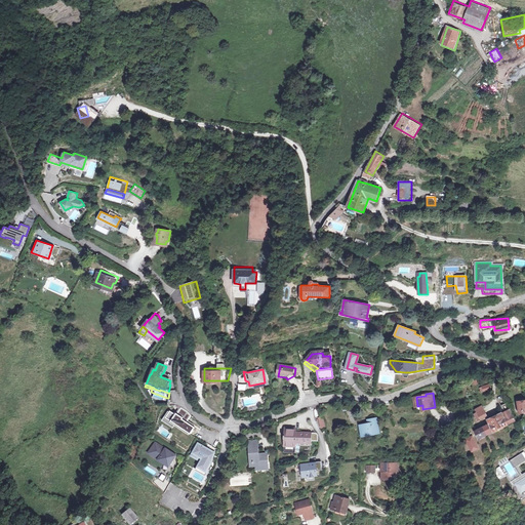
[(481,405),(475,408),(476,411),(474,412),(477,419),(485,415),(481,405)]
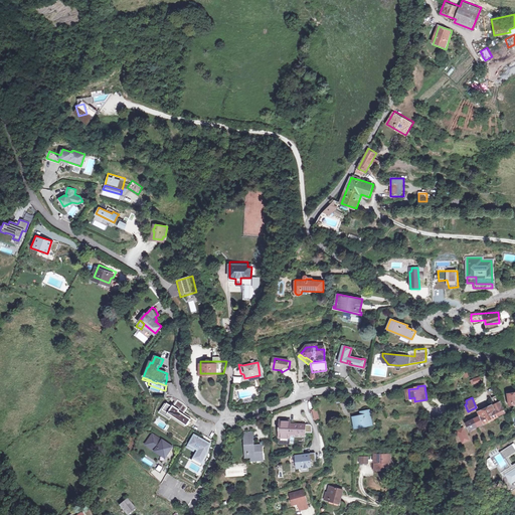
[(167,402),(163,409),(172,415),(187,425),(191,419),(183,414),(187,407),(183,403),(178,400),(174,405),(173,405),(172,406),(167,402)]
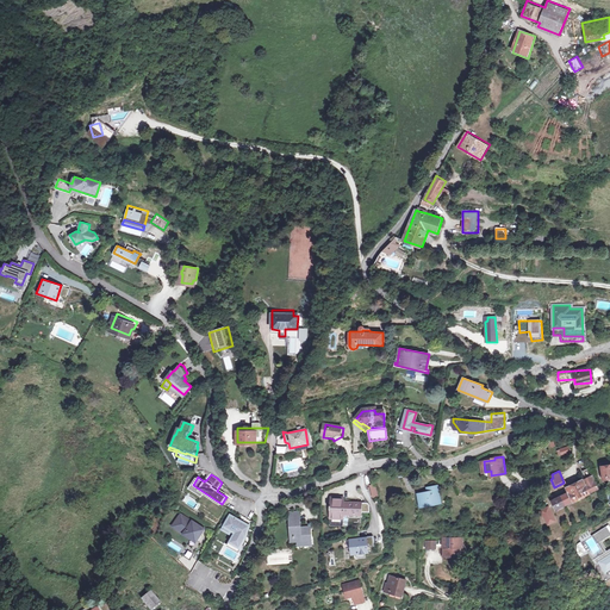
[(551,500),(555,510),(568,503),(597,486),(591,474),(561,491),(564,495),(562,496),(565,499),(561,500),(559,496),(551,500)]
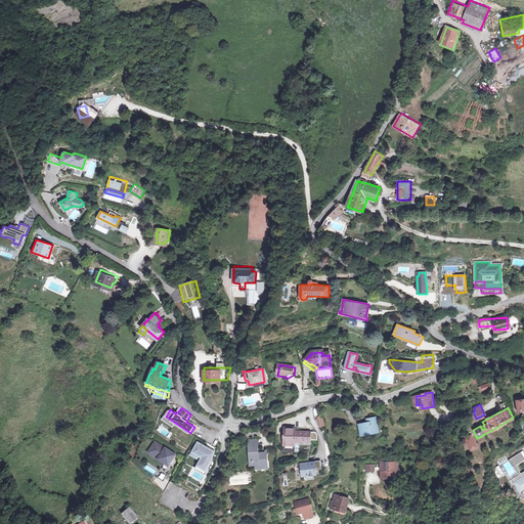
[(325,424),(322,412),(317,413),(320,426),(325,424)]
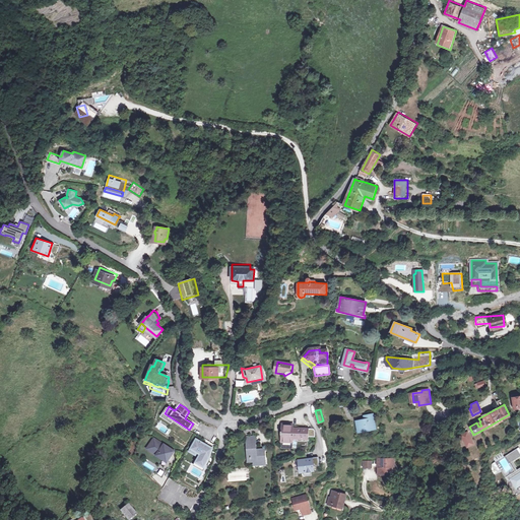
[(174,419),(165,413),(163,416),(172,423),(174,419)]
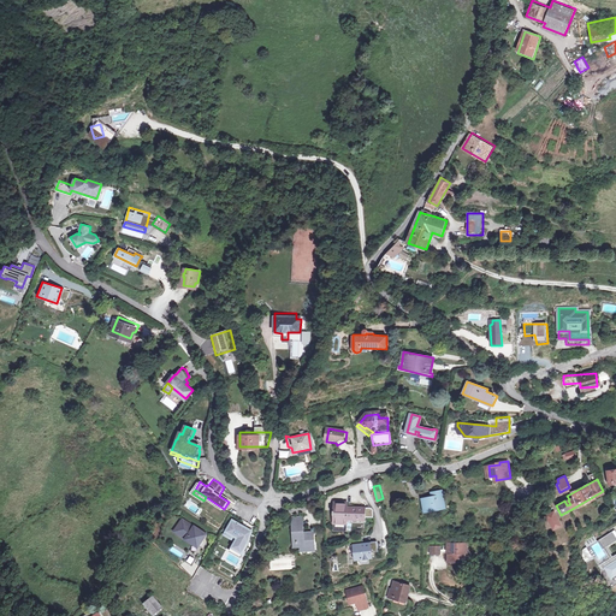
[(434,492),(434,497),(424,498),(426,509),(445,505),(443,490),(434,492)]
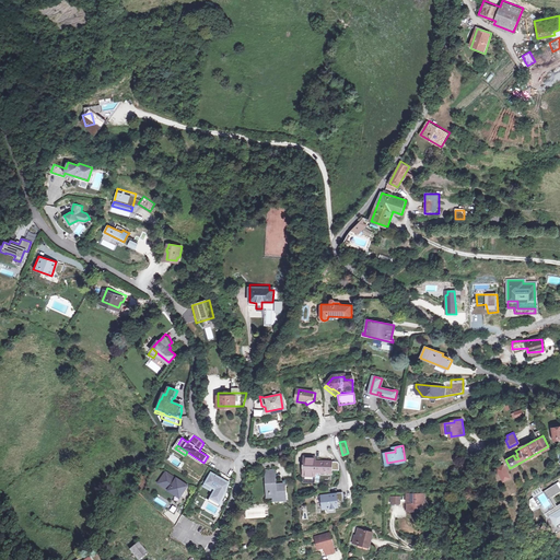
[(316,459),(312,459),(313,455),(304,455),(304,463),(303,463),(303,467),(304,467),(304,475),(316,475),(316,470),(333,471),(333,461),(316,459)]
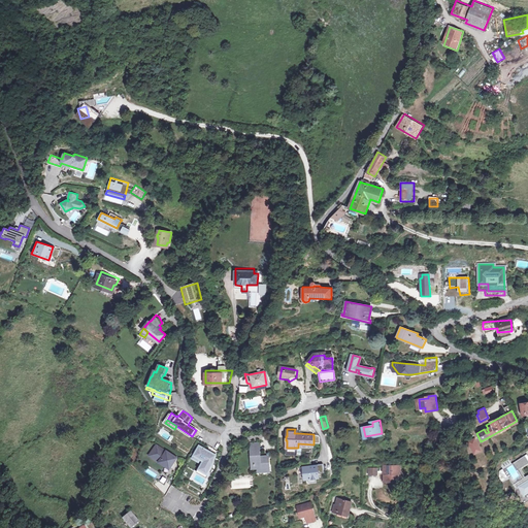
[(509,441),(507,437),(498,442),(500,447),(509,441)]
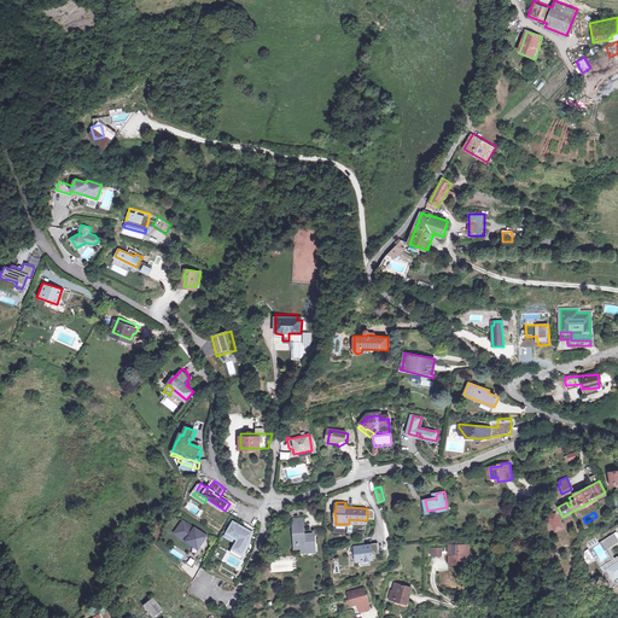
[(555,514),(548,517),(554,531),(560,529),(555,514)]
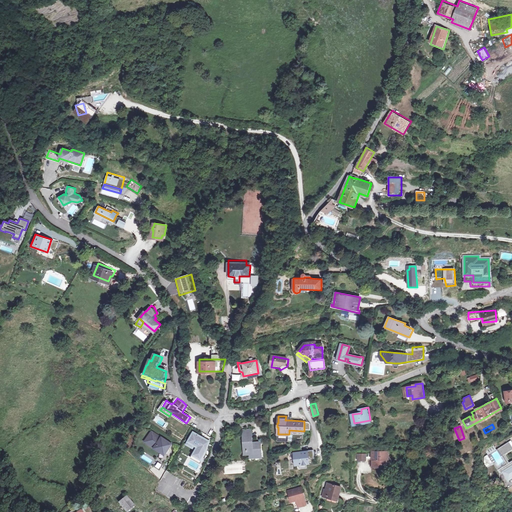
[(252,428),(242,429),(243,446),(246,446),(247,460),(262,459),(260,441),(254,442),(252,428)]
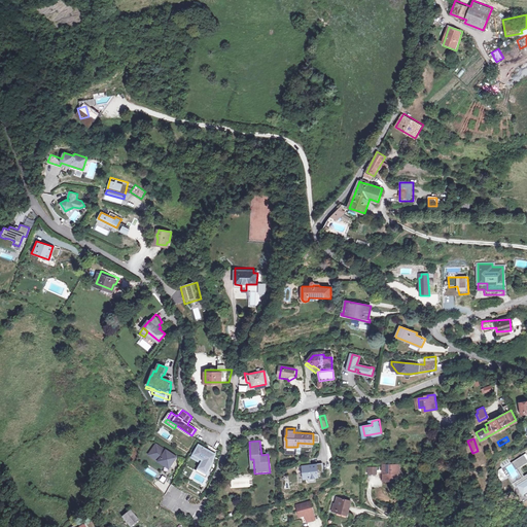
[(175,457),(155,444),(149,454),(166,464),(156,479),(162,483),(166,482),(174,469),(170,467),(169,468),(168,468),(175,457)]
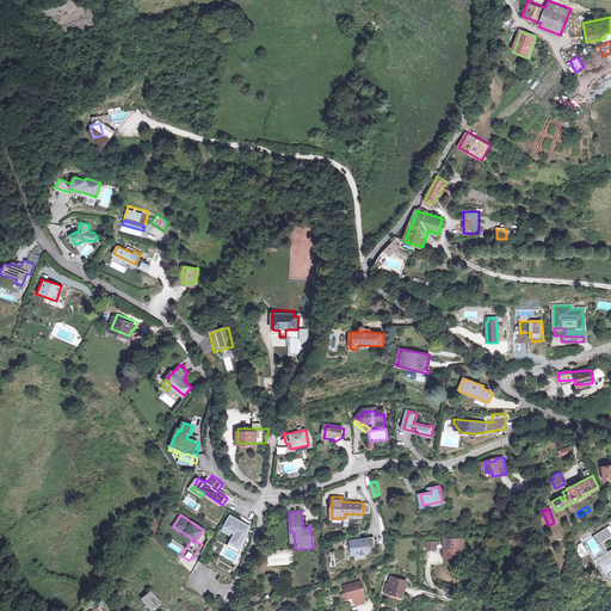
[(232,518),(226,526),(232,530),(235,531),(240,523),(238,522),(238,520),(234,518),(234,519),(232,518)]
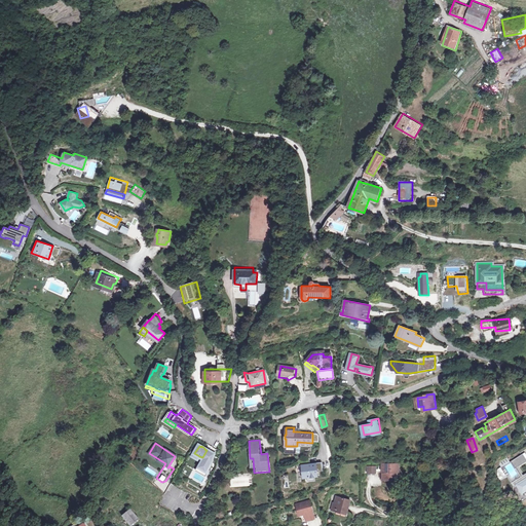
[(216,450),(212,447),(199,466),(207,471),(211,462),(214,454),(216,450)]
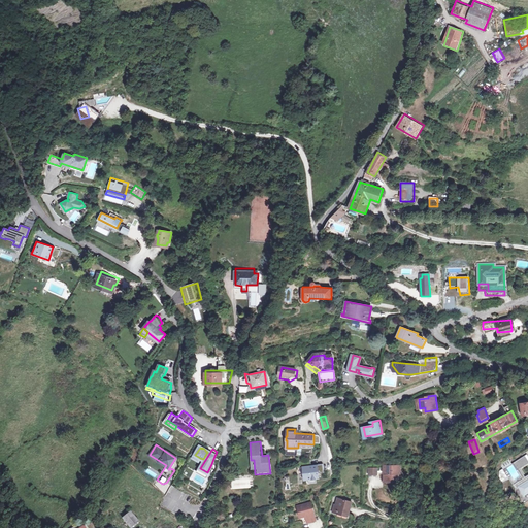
[(527,458),(526,456),(514,464),(518,471),(527,464),(527,458)]
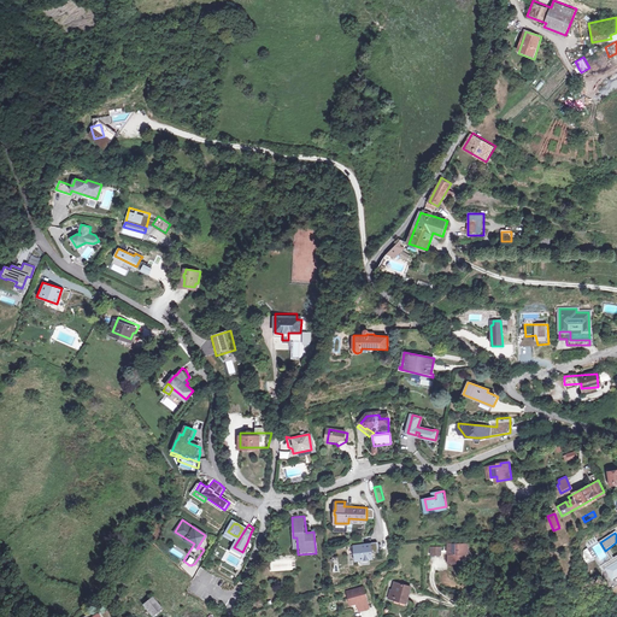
[(364,538),(351,540),(352,547),(353,546),(356,546),(357,554),(358,560),(375,558),(374,553),(380,552),(378,541),(371,542),(371,544),(365,545),(364,538)]
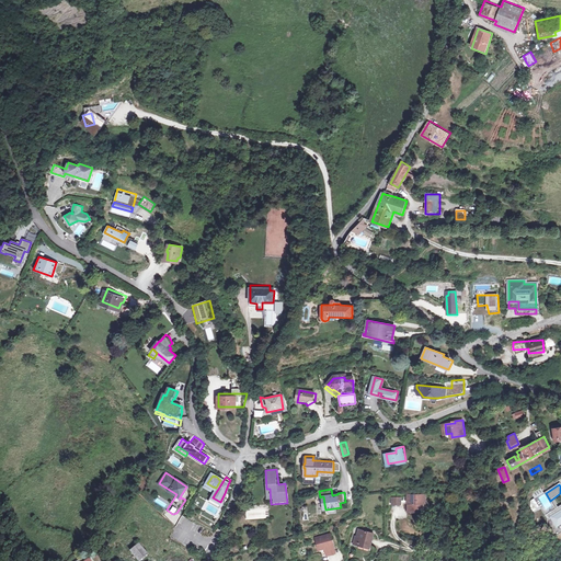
[(425,510),(425,493),(409,493),(410,510),(425,510)]
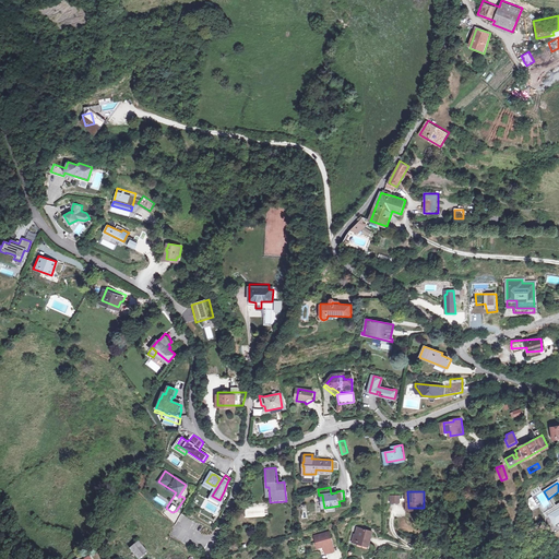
[(314,503),(307,504),(308,515),(316,515),(314,503)]
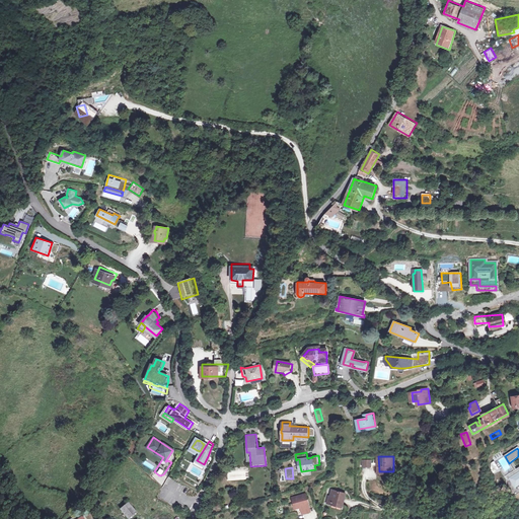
[(518,467),(507,476),(510,480),(513,478),(517,485),(518,484),(518,467)]
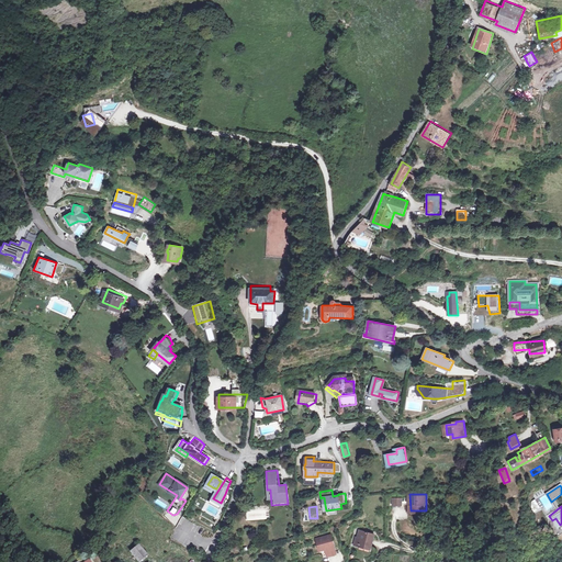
[(372,548),(375,535),(363,532),(362,539),(357,539),(355,546),(361,547),(362,546),(372,548)]
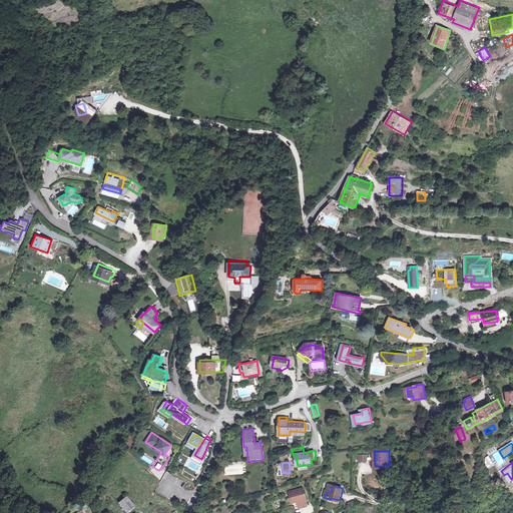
[(290,491),(293,501),(294,501),(296,508),(308,505),(303,488),(290,491)]
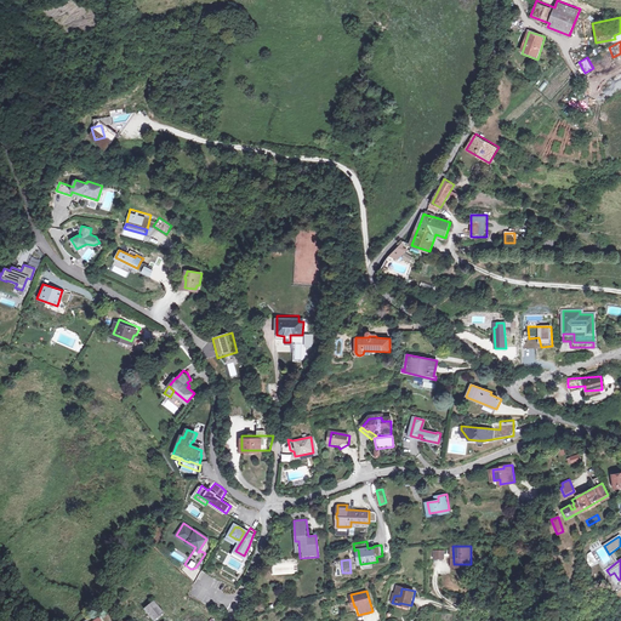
[(154,600),(146,607),(155,619),(163,613),(154,600)]
